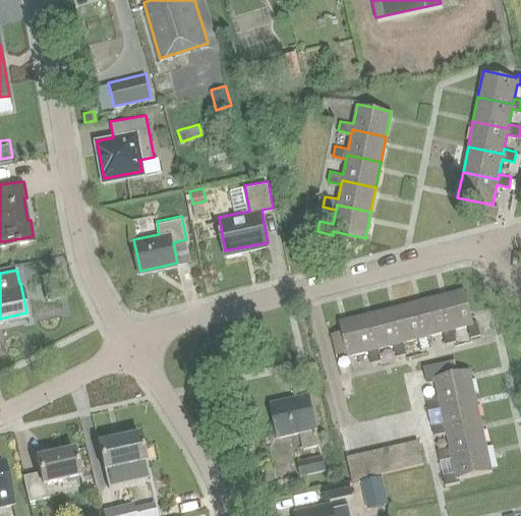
[(464,287),(439,293),(448,329),(452,328),(467,324),(470,336),(479,333),(475,318),(472,319),(464,287)]
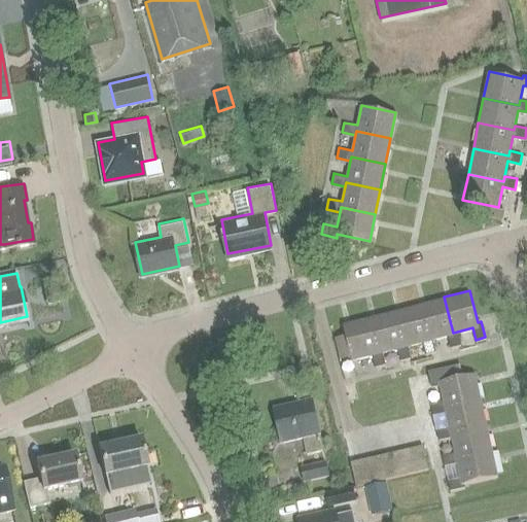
[(444,297),(418,303),(427,339),(431,338),(447,334),(450,346),(460,344),(457,332),(453,333),(444,297)]
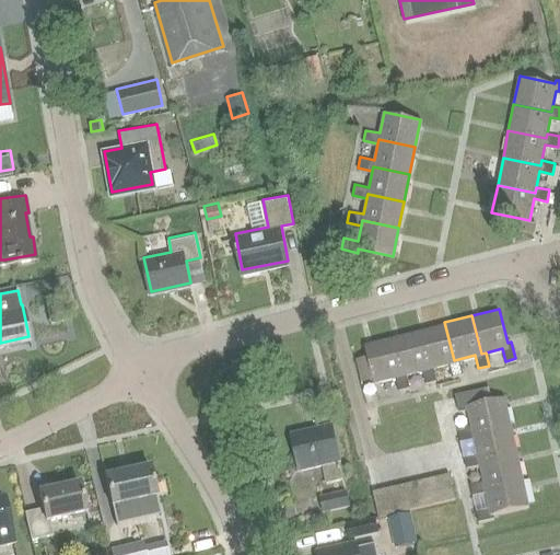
[(444,322),(418,330),(428,367),(432,366),(448,362),(452,374),(462,372),(458,359),(454,360),(444,322)]
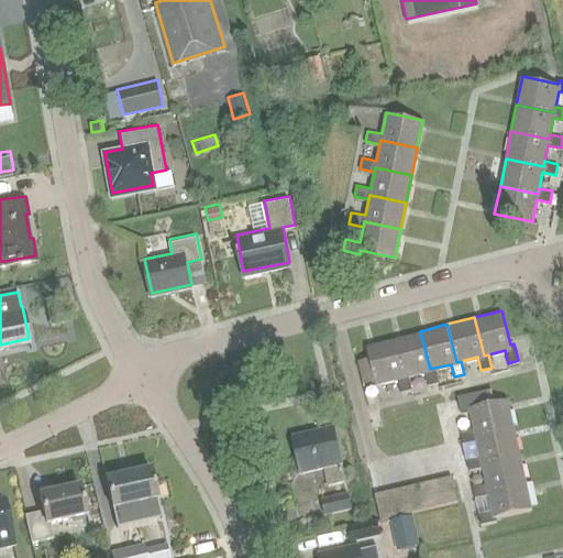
[(420,331),(393,338),(403,376),(408,375),(423,371),(428,384),(438,381),(434,368),(430,369),(420,331)]
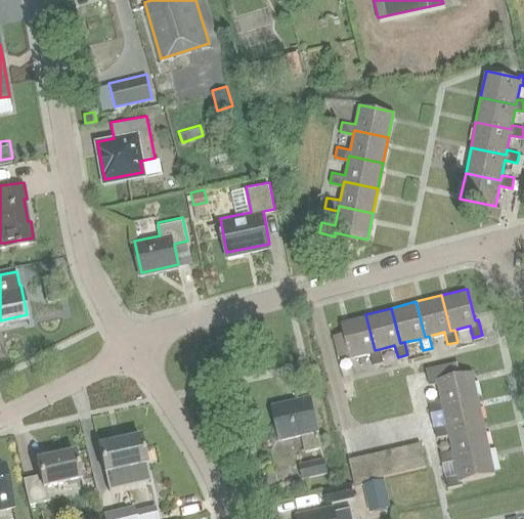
[(365,314),(340,320),(349,356),(369,351),(373,363),(383,360),(380,349),(375,350),(365,314)]
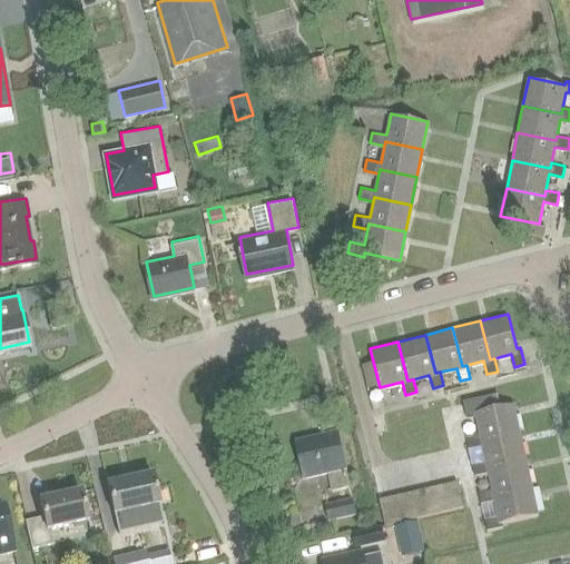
[(480,432),(467,435),(469,446),(482,443),(481,438),(519,429),(513,402),(475,409),(480,432)]
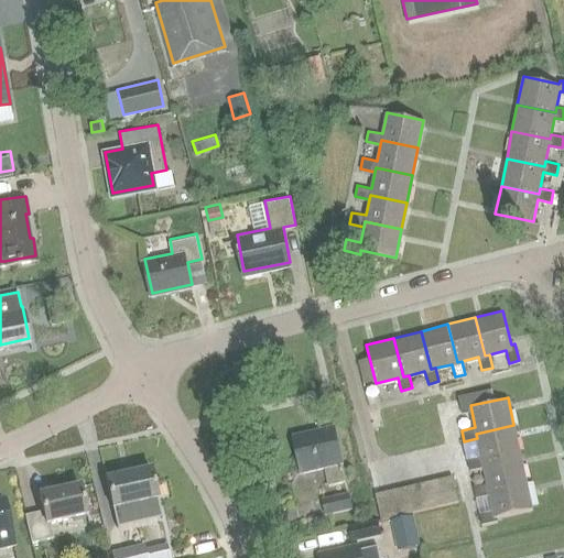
[(328,483),(346,479),(334,424),(293,434),(302,469),(324,465),(328,483)]
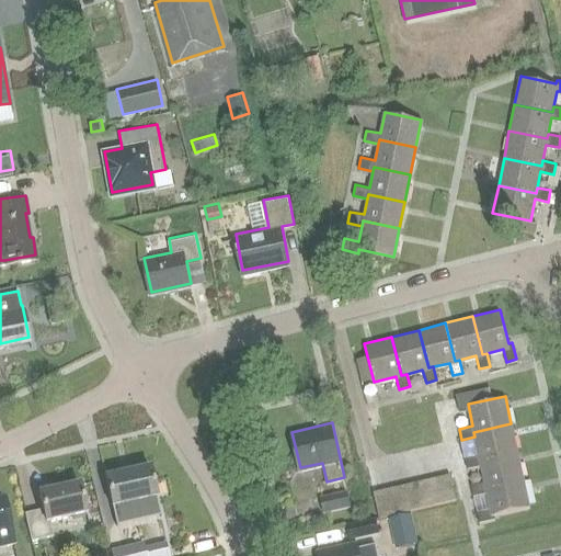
[(479,453),(465,456),(467,467),(481,464),(480,458),(517,451),(511,423),(473,432),(474,437),(479,453)]
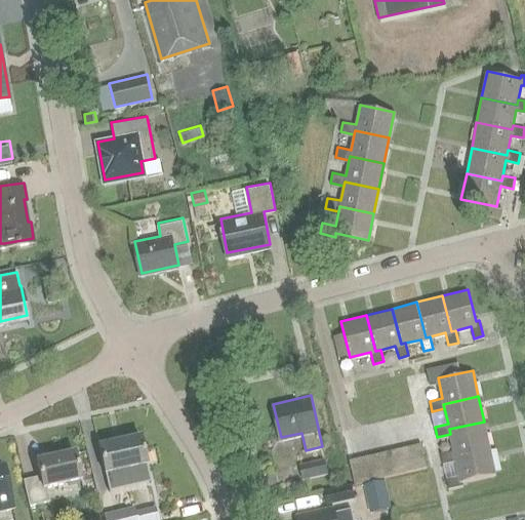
[(453,449),(440,451),(443,462),(455,460),(454,454),(489,447),(484,422),(449,429),(450,434),(453,449)]
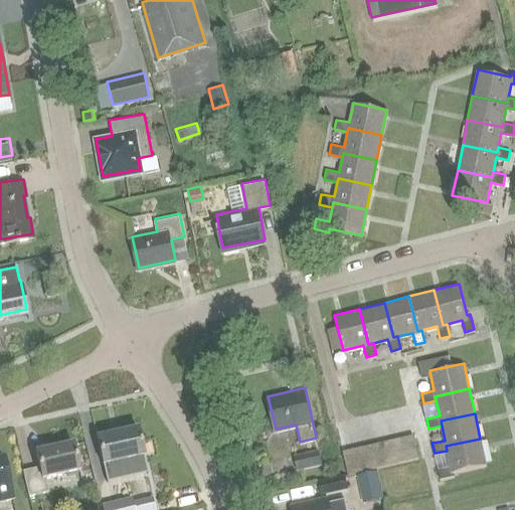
[(107,479),(148,469),(138,425),(96,435),(107,479)]
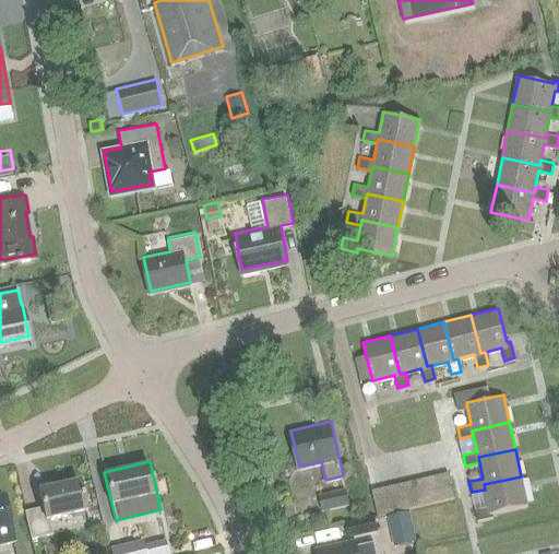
[(436,473),(441,498),(454,496),(449,471),(436,473)]
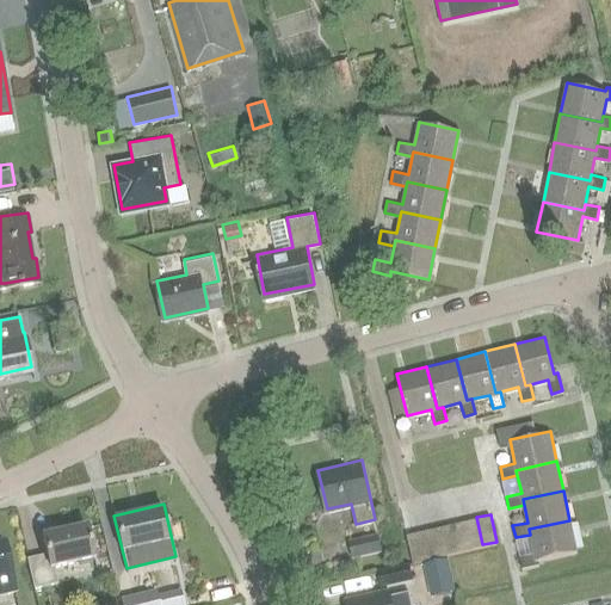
[(468,548),(482,544),(476,517),(462,520),(468,548)]
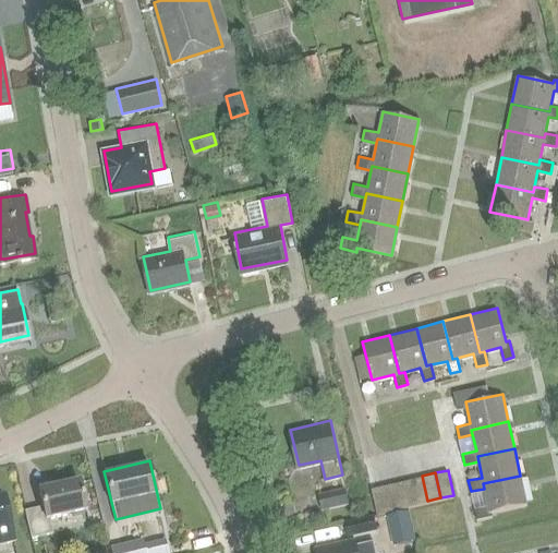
[(48,515),(86,506),(80,476),(38,485),(43,503),(24,507),(31,535),(52,529),(48,515)]
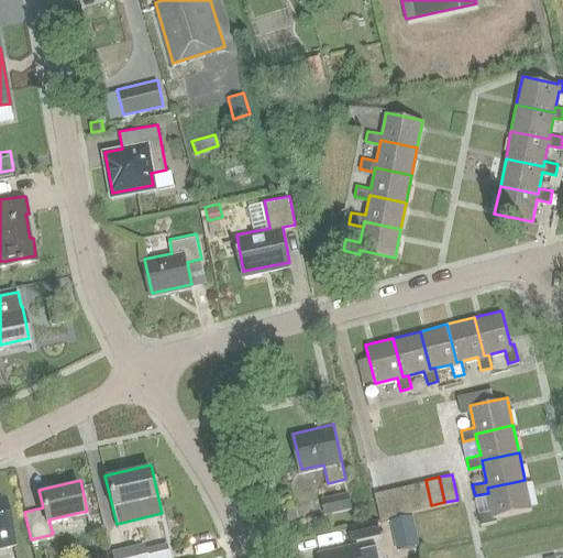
[(419,509),(431,505),(426,480),(412,483),(419,509)]
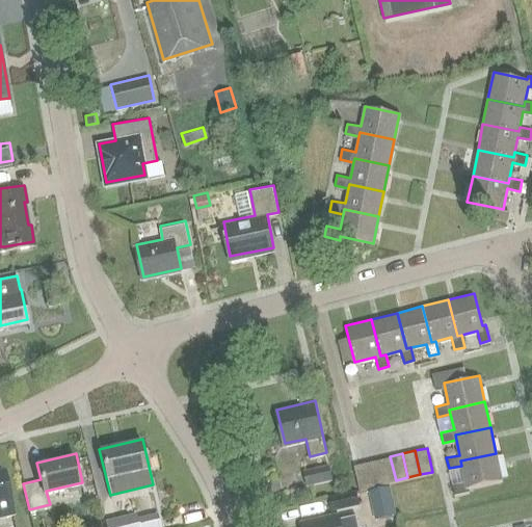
[(464,480),(452,483),(454,494),(470,491),(469,486),(502,479),(496,453),(460,460),(461,466),(464,480)]
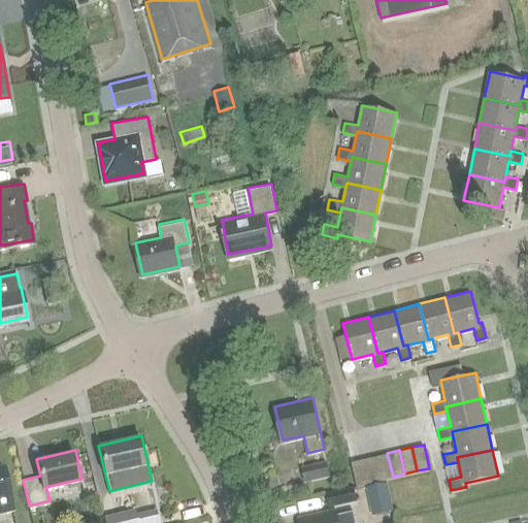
[(393,477),(387,453),(375,455),(381,479),(393,477)]
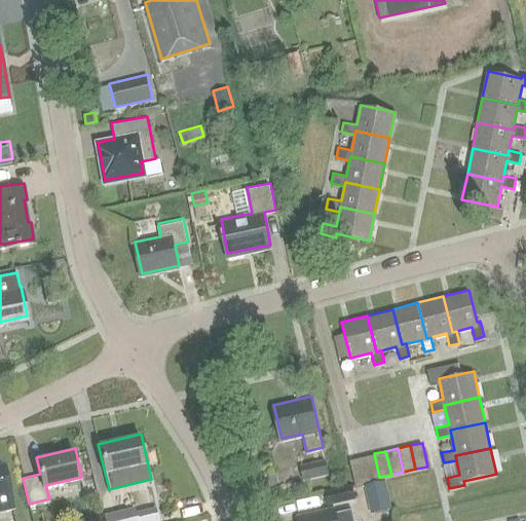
[(367,480),(379,477),(374,453),(362,456),(367,480)]
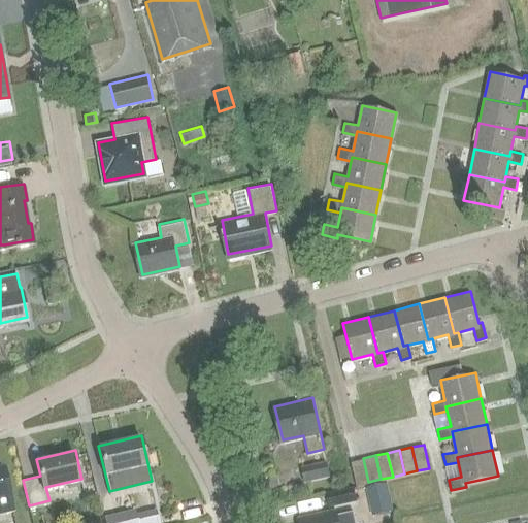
[(356,485),(368,482),(363,458),(351,461),(356,485)]
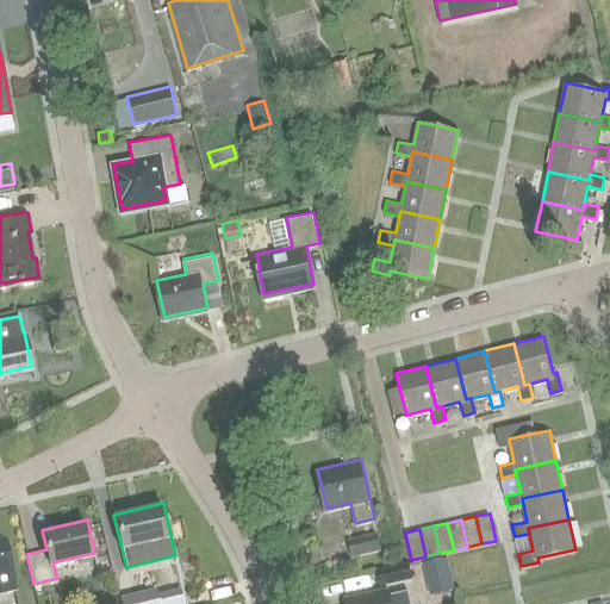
[(377,531),(347,537),(352,555),(381,548),(377,531)]
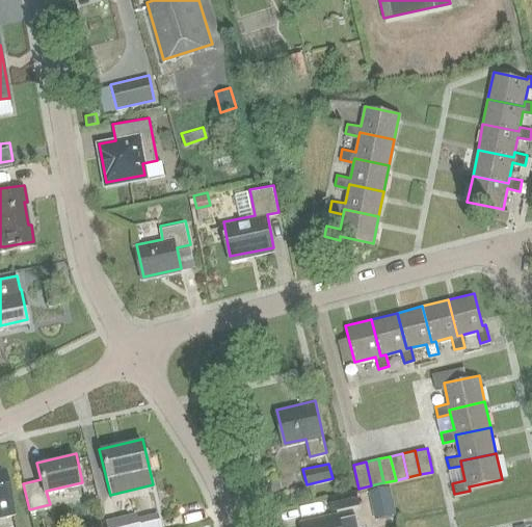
[(0,512),(12,510),(3,469),(0,469),(0,512)]
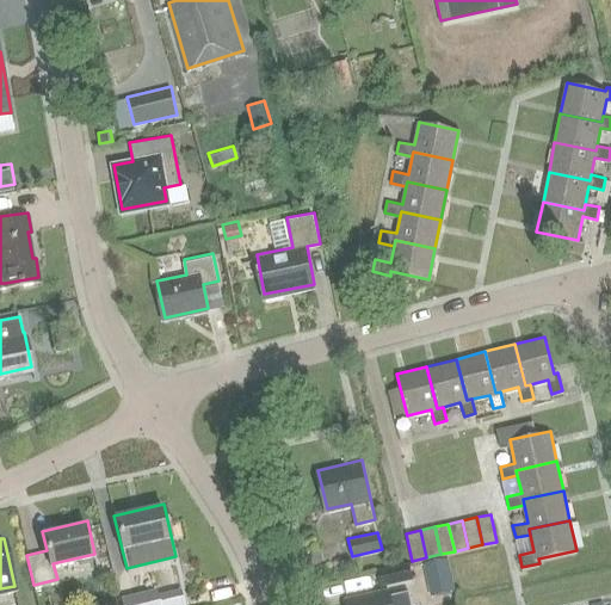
[(446,555),(423,560),(431,594),(455,588),(446,555)]
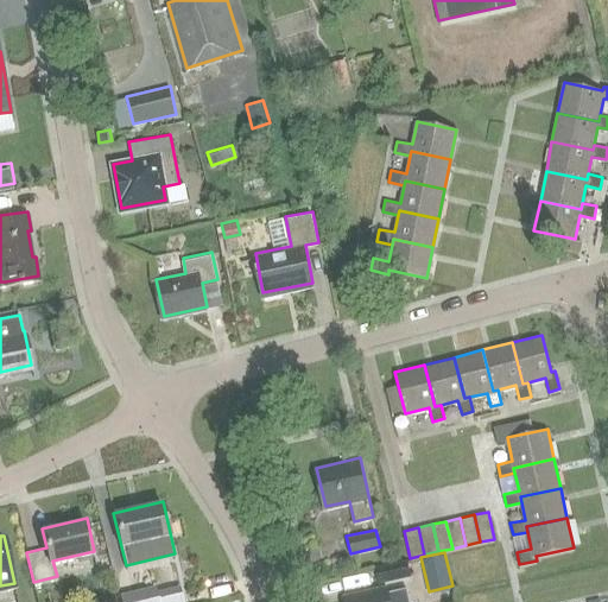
[(375,566),(378,582),(411,575),(409,558),(375,566)]
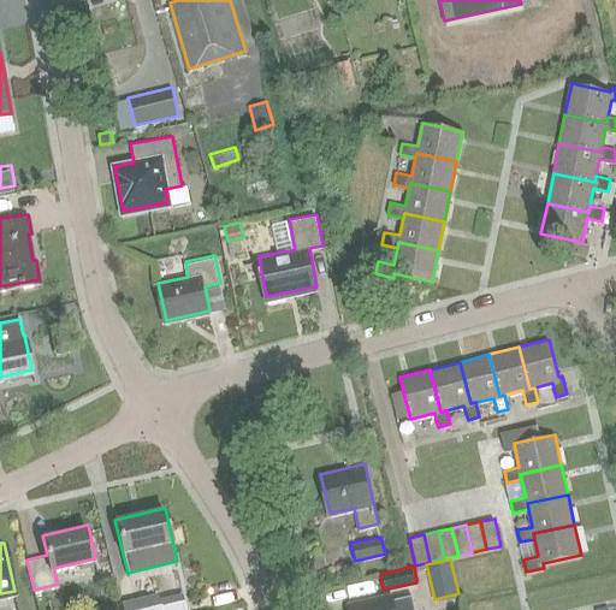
[(414,609),(410,594),(394,598),(391,592),(348,603),(349,609),(414,609)]
